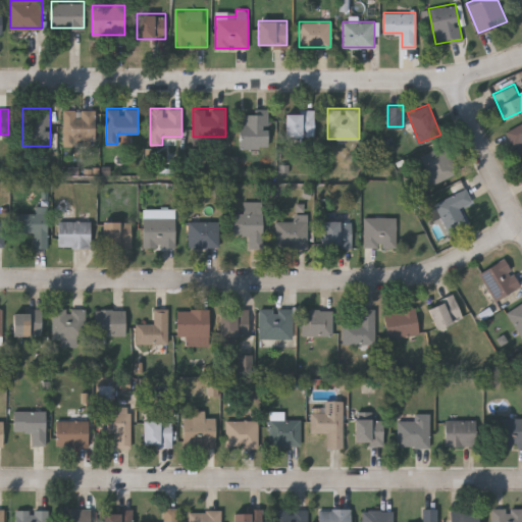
[(95,109),(95,136),(64,136),(64,109),(95,109)]
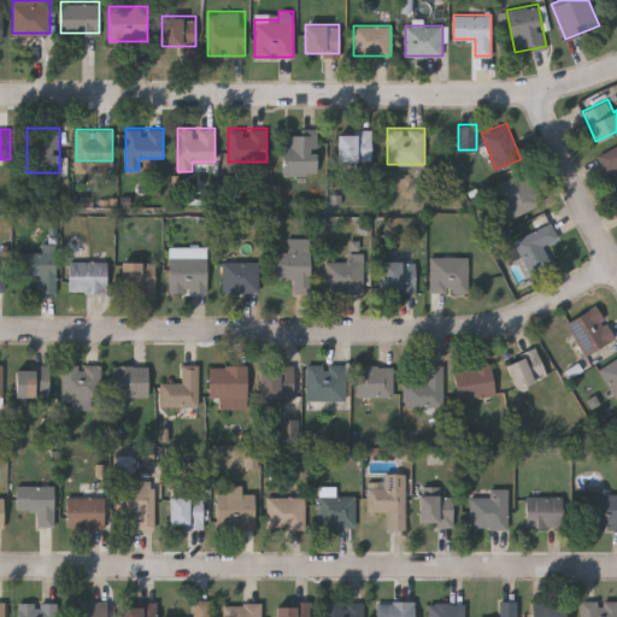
[(371,160),(338,160),(338,130),(371,130),(371,160)]
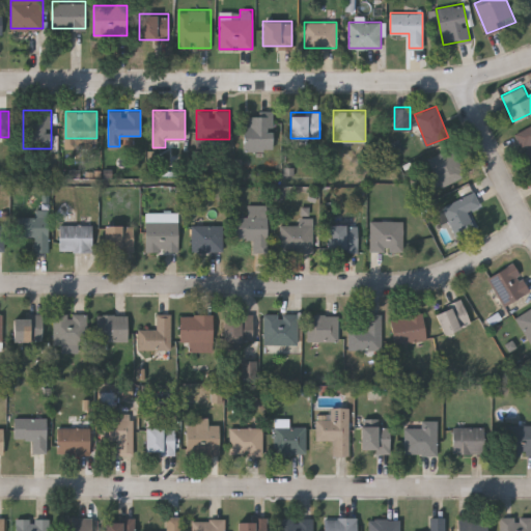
[(245,148),(245,113),(273,113),(273,148),(245,148)]
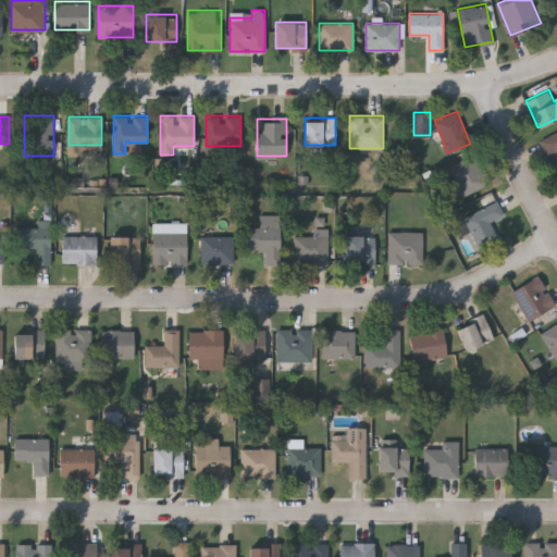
[(541,138),(556,131),(556,169),(555,170),(541,138)]
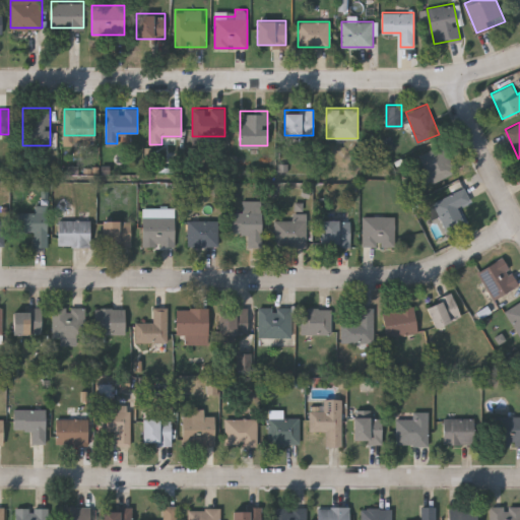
[(456,171),(432,182),(419,154),(443,143),(456,171)]
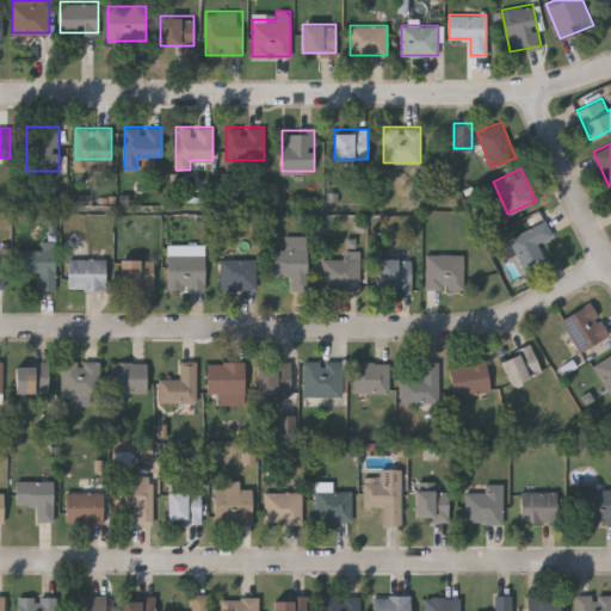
[(538,242),(547,261),(525,272),(508,238),(545,220),(553,236),(538,242)]
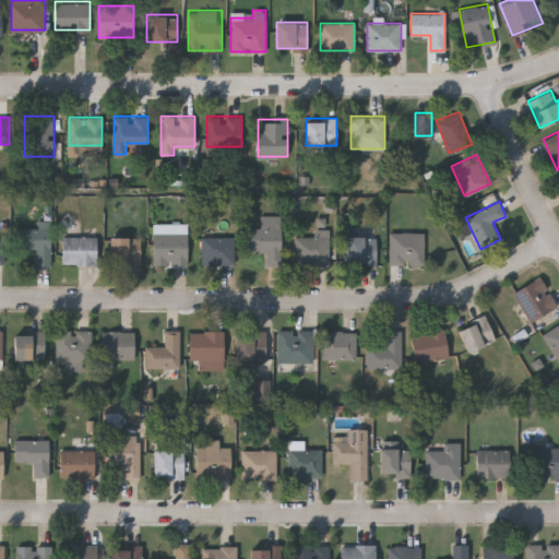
[(18,248),(18,227),(39,227),(39,225),(50,225),(50,263),(36,263),(36,248),(18,248)]
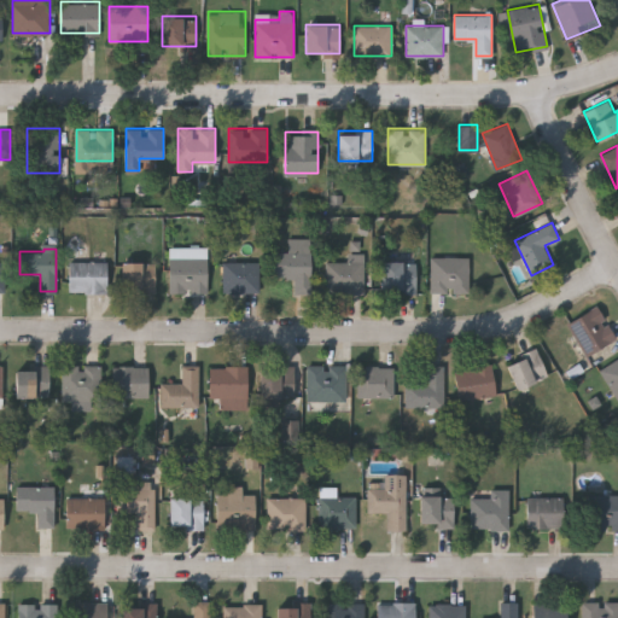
[(274,277),(273,249),(310,249),(312,291),(297,292),(296,277),(274,277)]
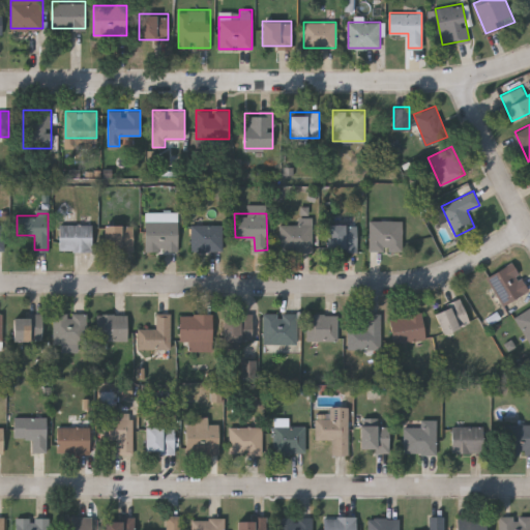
[(280,223),(299,223),(299,216),(312,216),(312,251),(280,251),(280,223)]
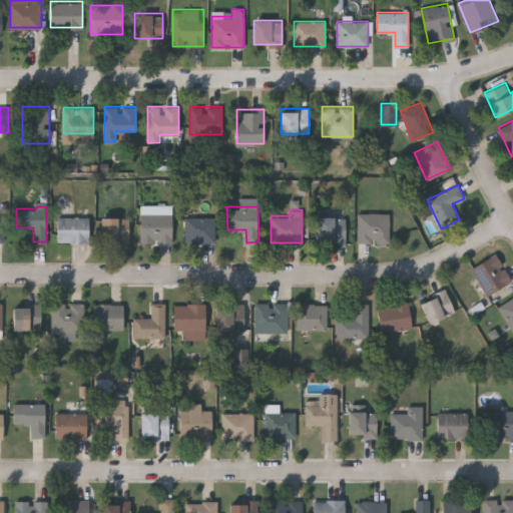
[(357,211),(390,211),(390,242),(357,242),(357,211)]
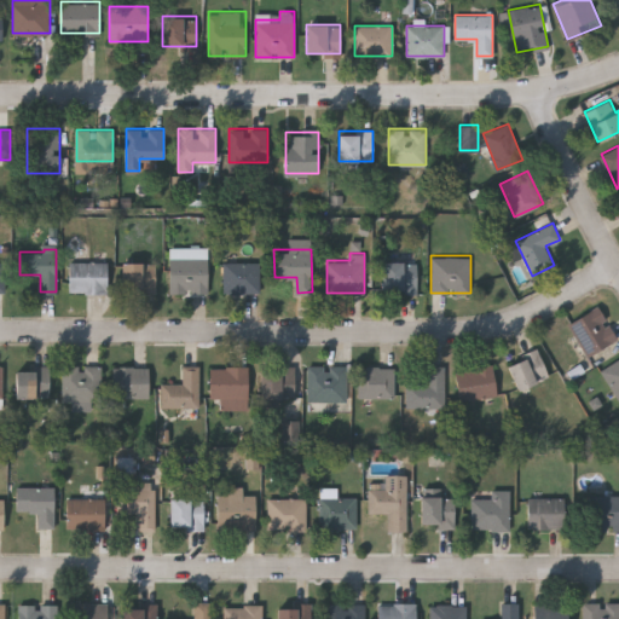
[(208,256),(208,293),(169,293),(169,256),(208,256)]
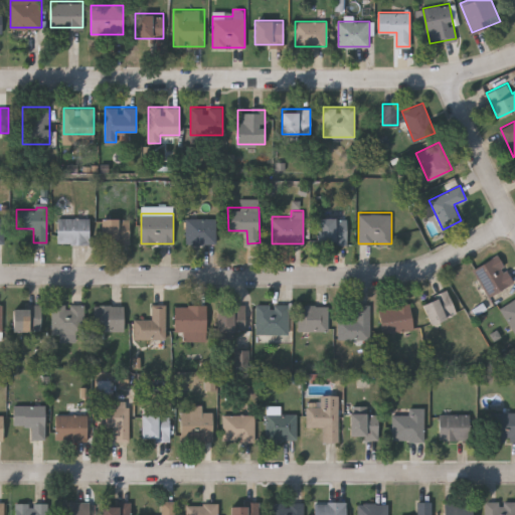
[(89,216),(89,242),(57,242),(57,216),(89,216)]
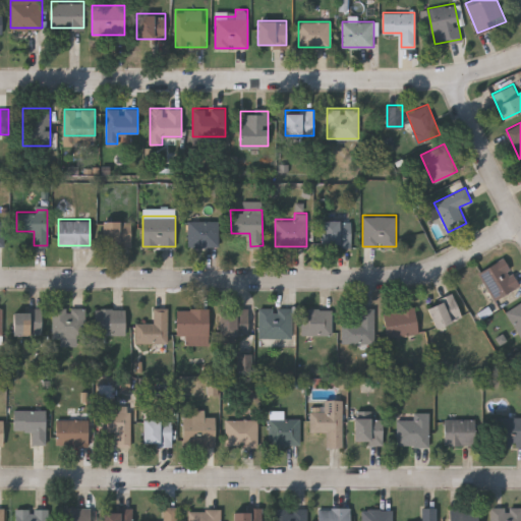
[(351,219),(351,245),(322,245),(322,219),(351,219)]
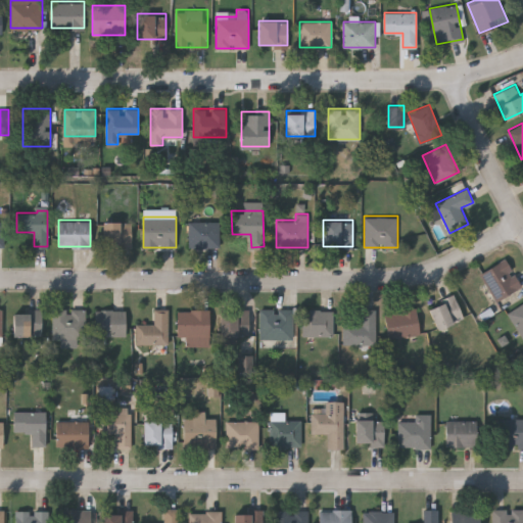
[(132,221),(132,246),(102,246),(102,221),(132,221)]
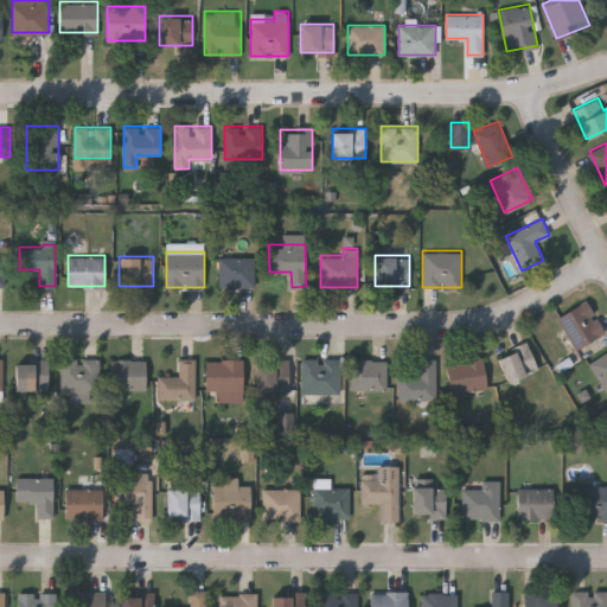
[(218,286),(218,256),(254,256),(254,286),(218,286)]
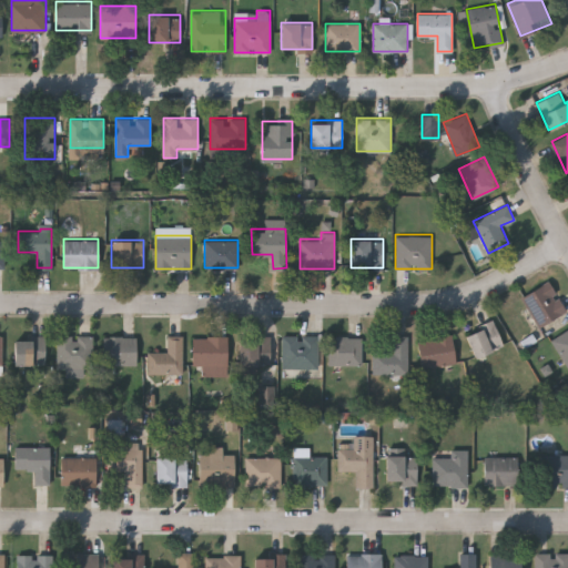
[(521,296),(548,280),(567,310),(539,326),(521,296)]
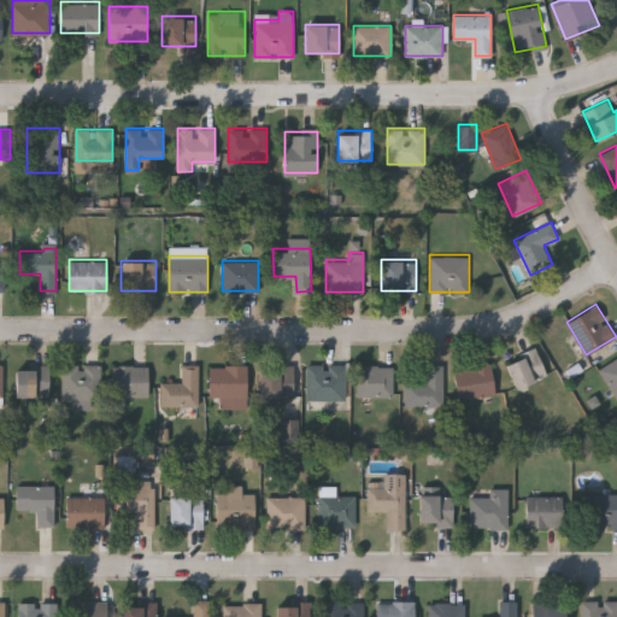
[(546,375),(516,387),(505,359),(536,348),(546,375)]
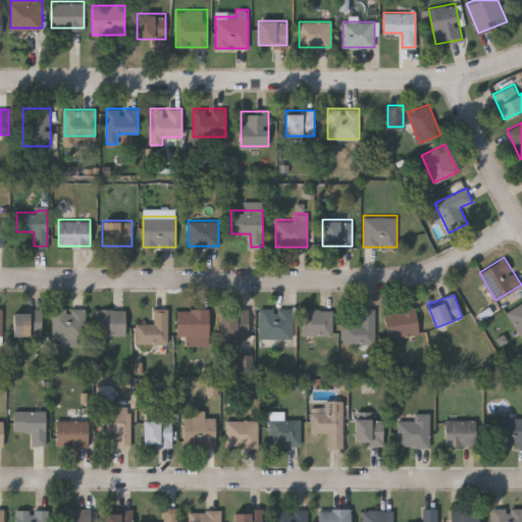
[(521,335),(521,336),(507,309),(521,302),(521,335)]
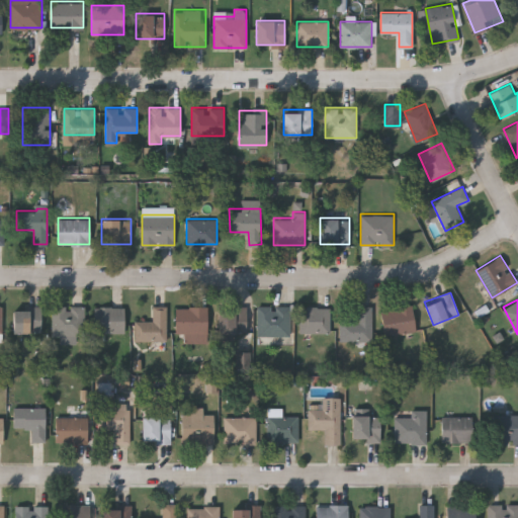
[(381,308),(413,305),(416,331),(384,334),(381,308)]
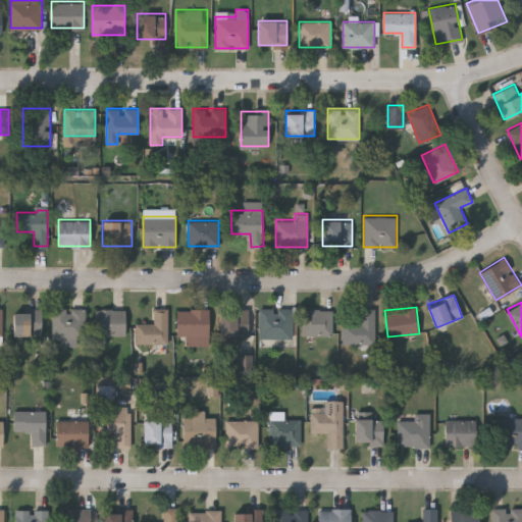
[(53,308),(86,308),(86,337),(53,337),(53,308)]
